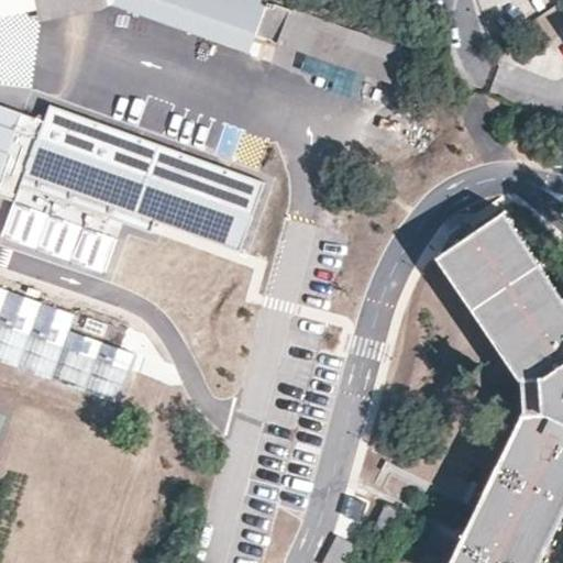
[(0,0),(0,13),(35,7),(37,20),(100,8),(110,2),(247,51),(254,32),(408,88),(421,52),(288,6),(274,0),(0,0)]
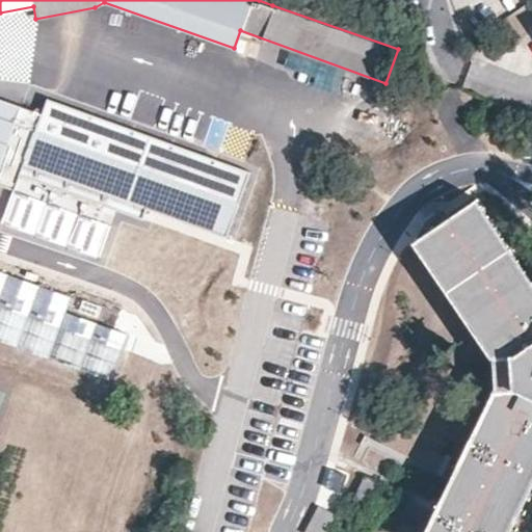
[(264,165),(46,85),(37,107),(0,92),(0,198),(6,182),(28,189),(17,221),(99,251),(114,208),(147,219),(151,208),(236,239),(264,165)]
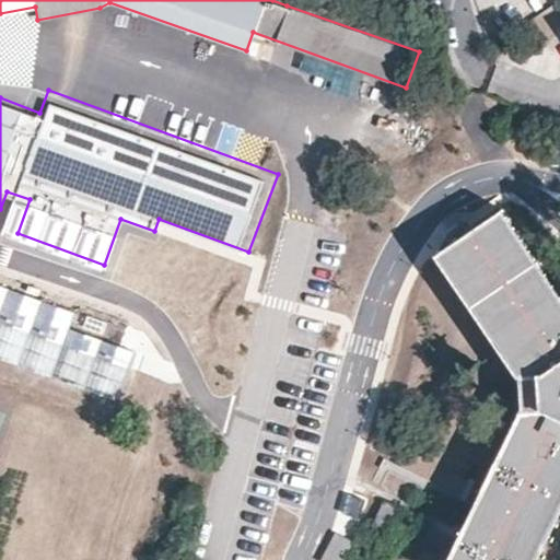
[(559,291),(504,207),(438,251),(438,252),(438,253),(438,254),(518,375),(523,375),(523,408),(517,408),(444,559),(536,559),(559,516),(559,512),(559,291)]
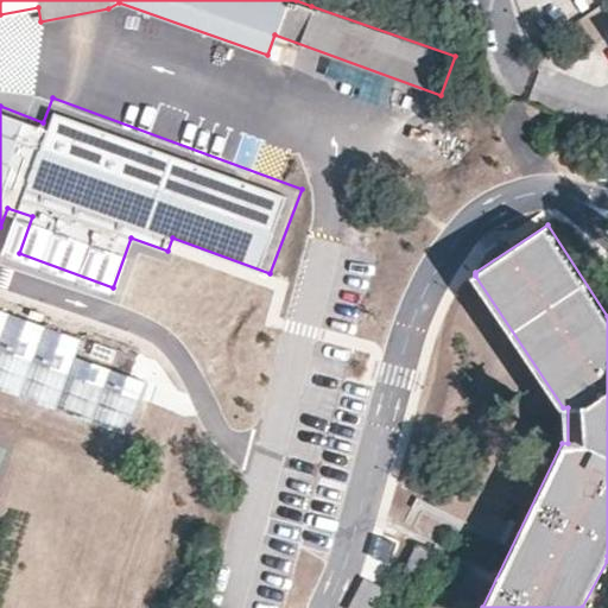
[(173,373),(105,347),(109,331),(6,297),(0,311),(0,367),(20,375),(157,420),(173,373)]
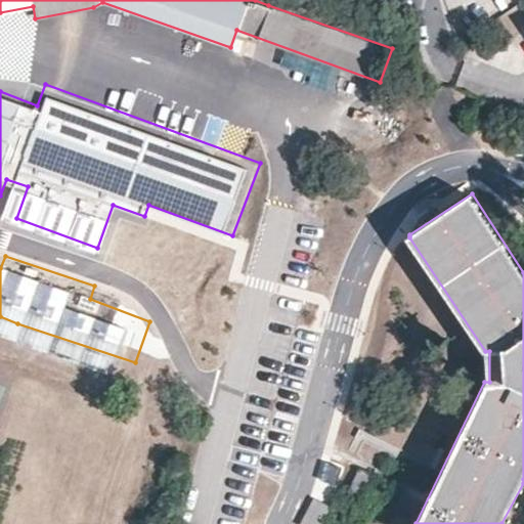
[(370,476),(356,470),(345,493),(359,499),(370,476)]
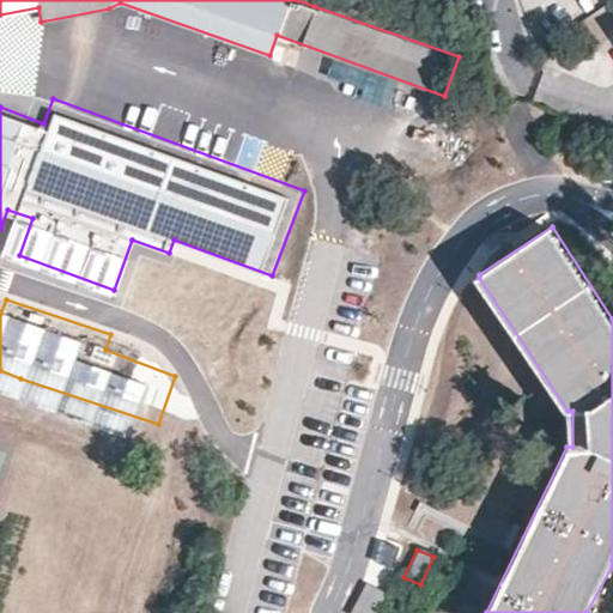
[(371,612),(383,590),(364,581),(349,612),(371,612)]
